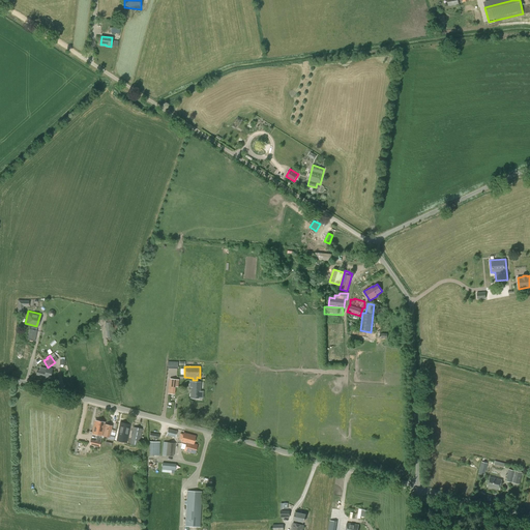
[(47,367),(46,372),(37,370),(36,375),(50,379),(52,369),(47,367)]
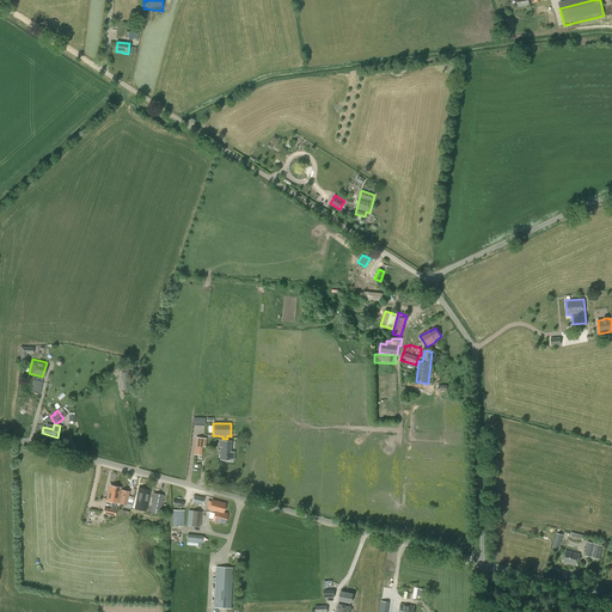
[(196,438),(195,441),(195,446),(202,447),(206,447),(207,439),(203,439),(196,438)]
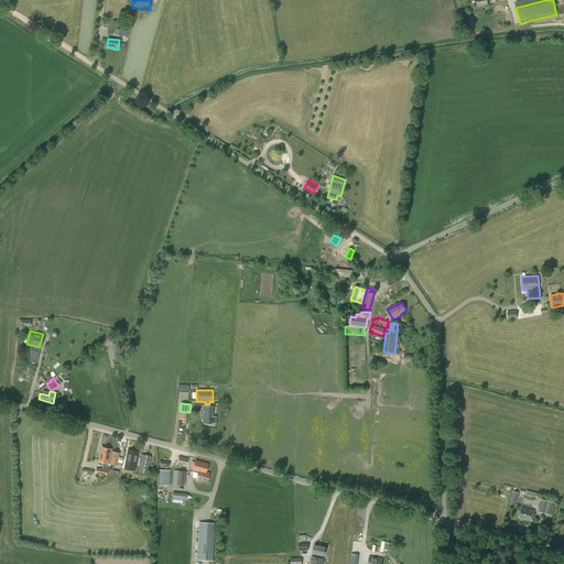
[(209,407),(209,404),(205,404),(205,407),(202,407),(202,411),(203,411),(203,423),(213,424),(214,407),(209,407)]
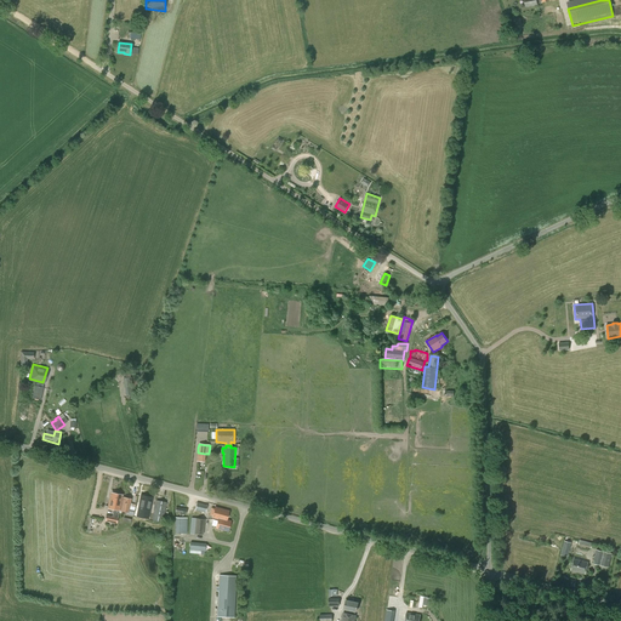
[(108,508),(114,510),(114,513),(113,513),(112,517),(106,516),(104,522),(106,522),(106,523),(112,524),(112,523),(117,524),(119,511),(120,507),(119,506),(119,503),(117,503),(119,494),(110,493),(108,508)]
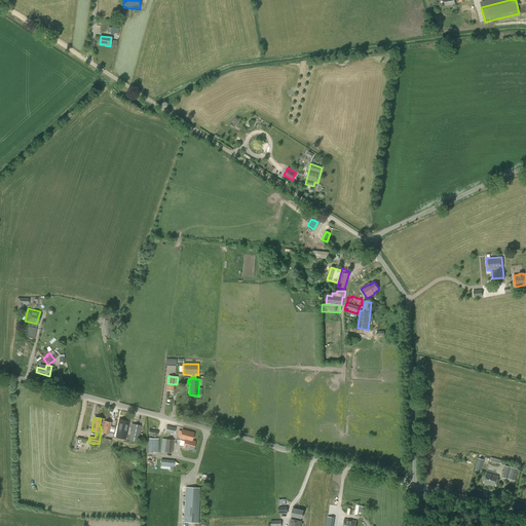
[(104,419),(101,418),(99,426),(101,426),(101,428),(102,429),(101,433),(108,435),(109,435),(109,431),(111,423),(104,421),(104,419)]
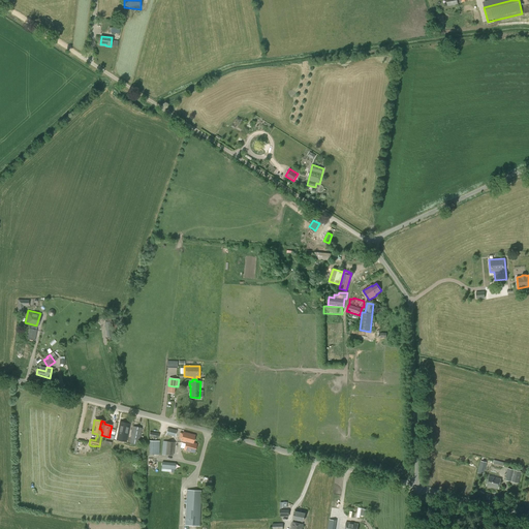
[(120,422),(118,435),(122,436),(121,441),(126,442),(130,424),(120,422)]
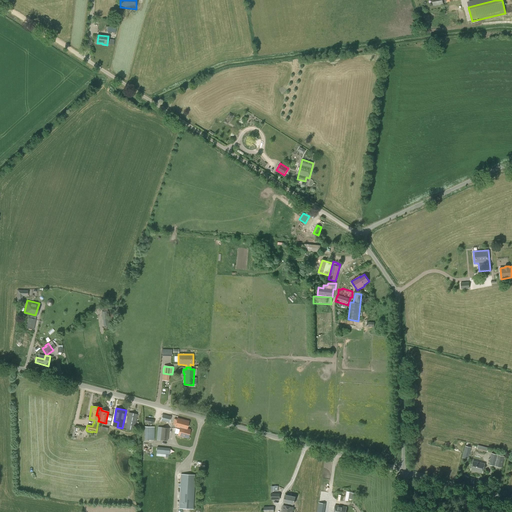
[(134,430),(137,414),(128,412),(125,429),(134,430)]
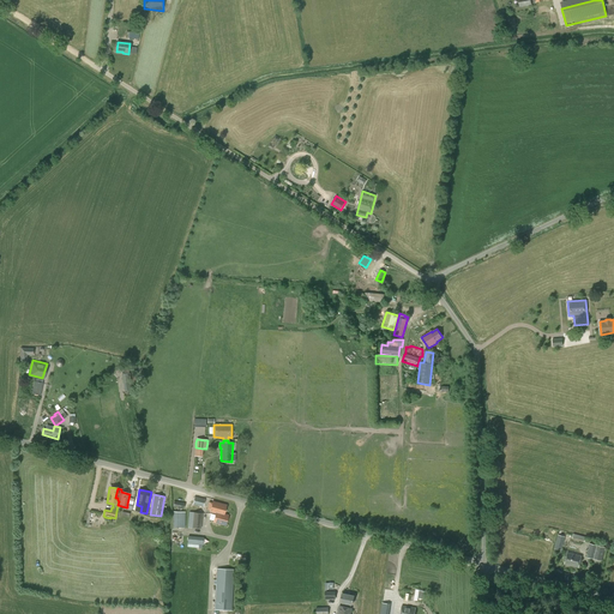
[(194,497),(192,506),(197,507),(198,505),(203,507),(205,499),(194,497)]
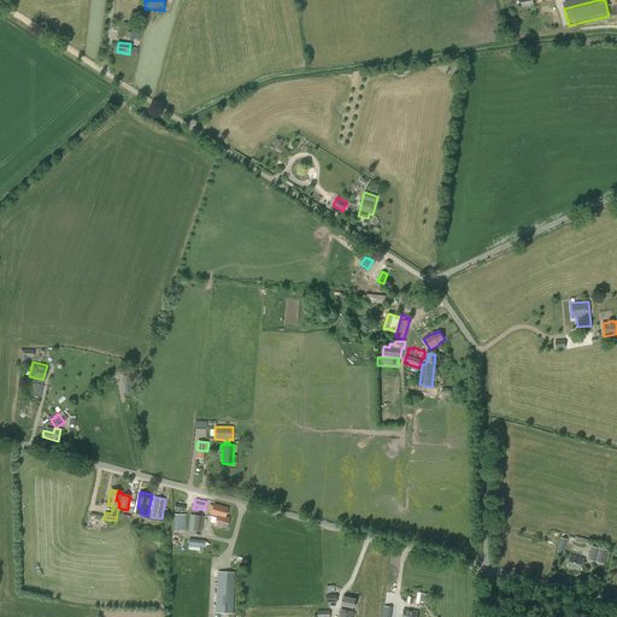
[(217,516),(225,517),(228,507),(213,504),(211,515),(217,516)]
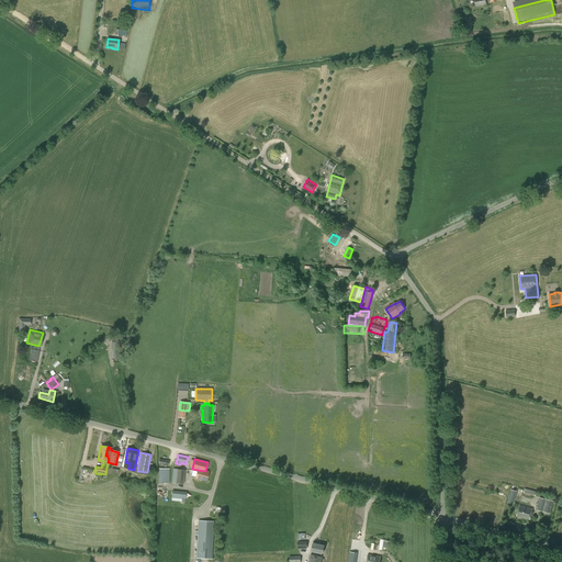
[(169,483),(169,469),(158,469),(158,483),(169,483)]
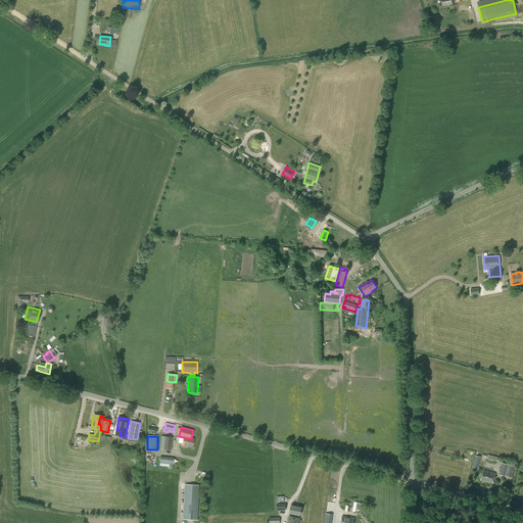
[(172,450),(173,437),(160,436),(159,449),(172,450)]
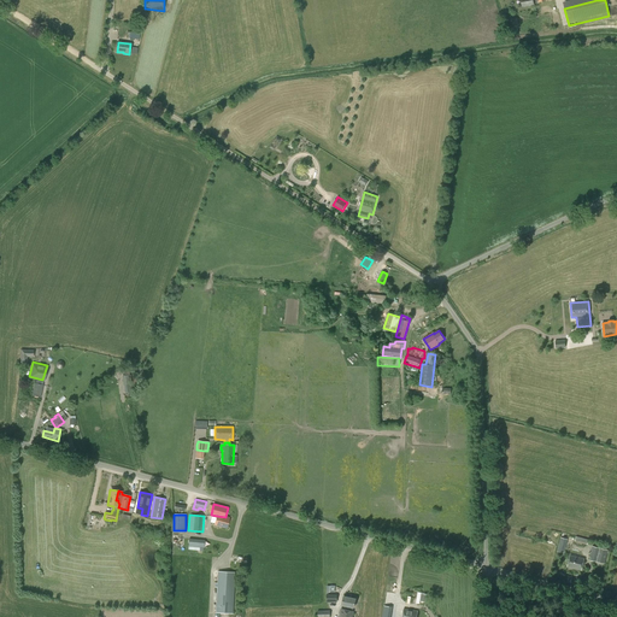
[(225,517),(217,516),(215,524),(227,528),(229,518),(225,517)]
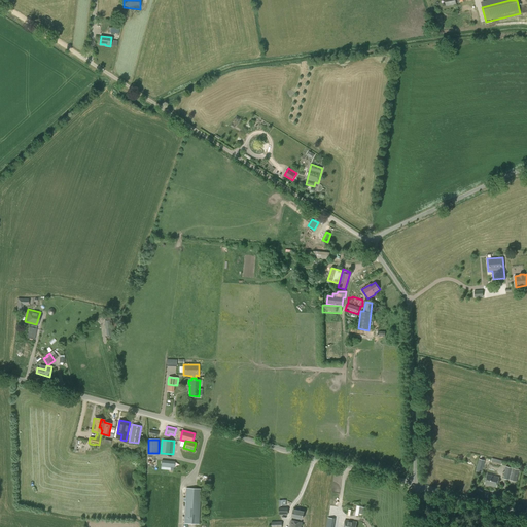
[(479,459),(476,471),(482,472),(482,470),(484,471),(485,467),(484,466),(485,460),(479,459)]
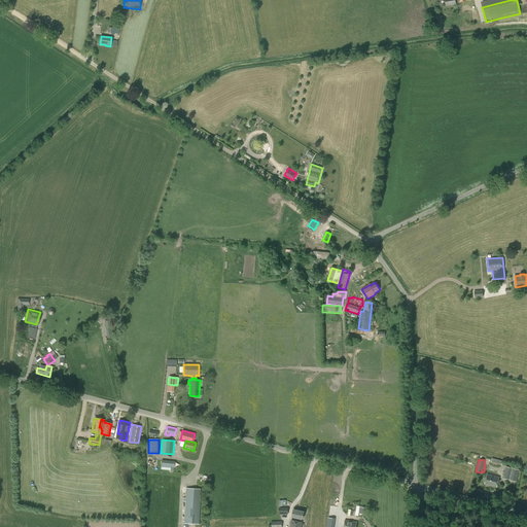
[(172,461),(162,460),(161,469),(173,470),(174,468),(175,461),(172,461)]
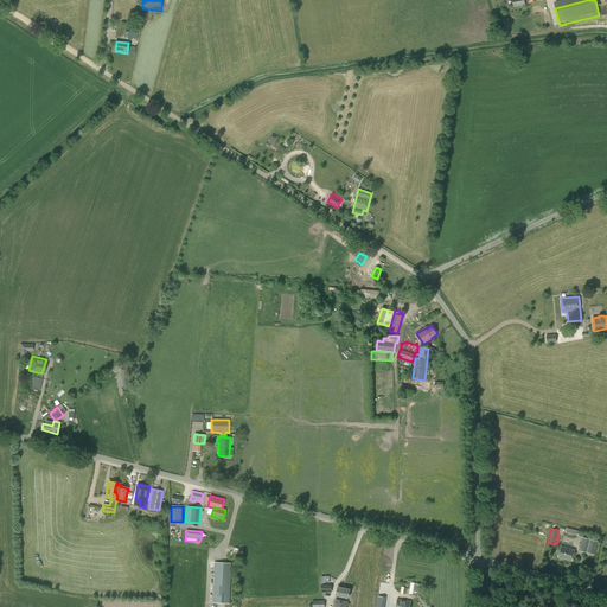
[(595,555),(598,542),(582,537),(579,551),(589,554),(588,557),(593,558),(594,555),(595,555)]
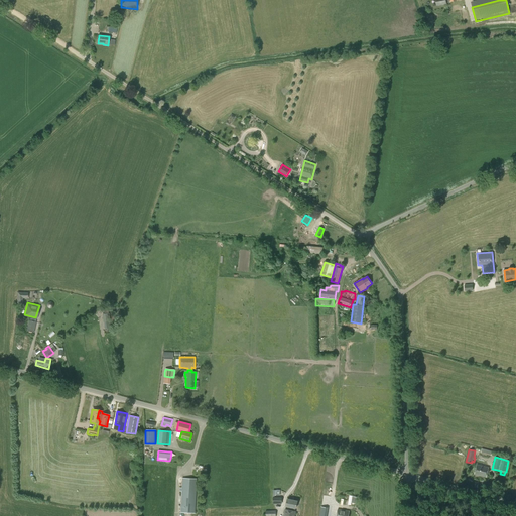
[(486,477),(489,468),(477,465),(475,474),(486,477)]
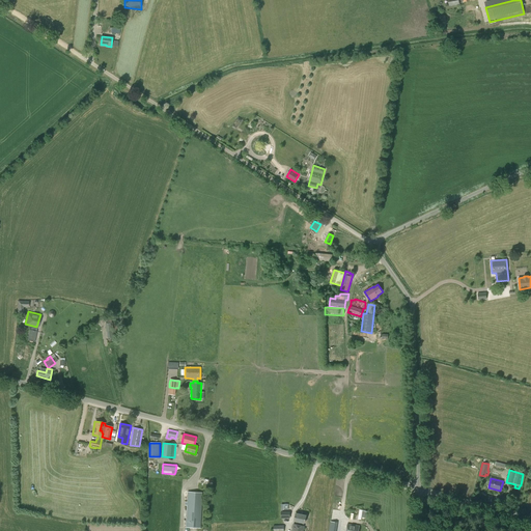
[(186,510),(185,528),(200,528),(202,493),(187,492),(187,502),(185,502),(185,505),(187,505),(187,507),(186,507),(186,510)]
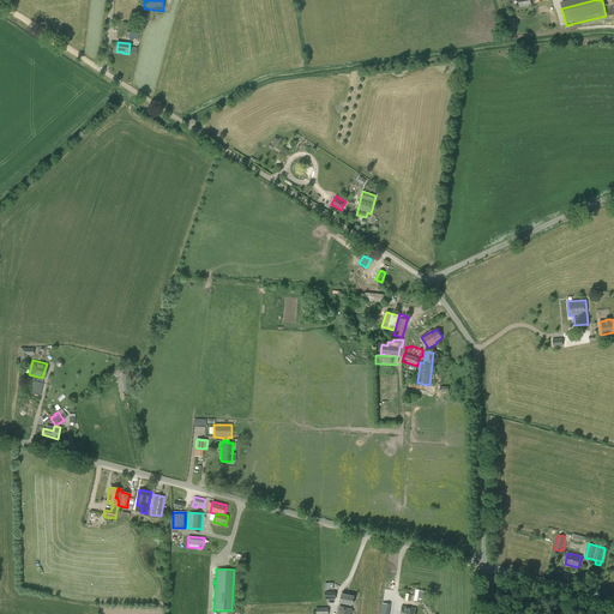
[(354,596),(343,594),(341,602),(353,605),(354,596)]
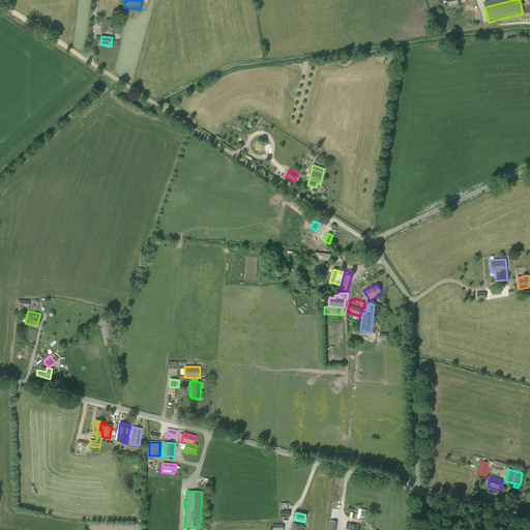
[(335,529),(337,522),(330,521),(328,529),(335,529)]
